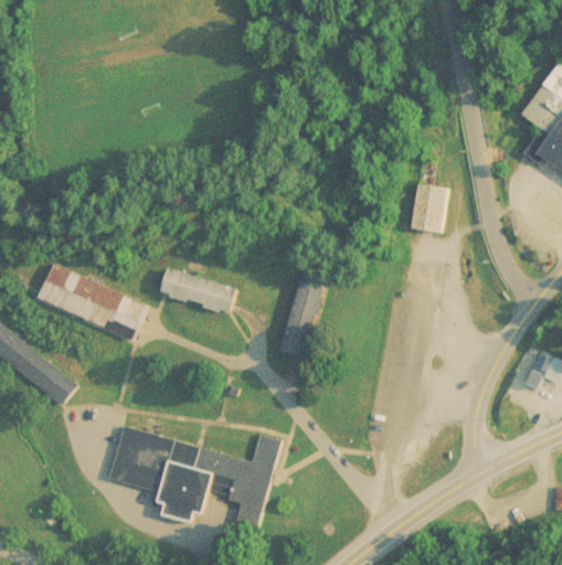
[(561,65),(557,62),(519,117),(544,134),(531,153),(561,173),(561,65)]
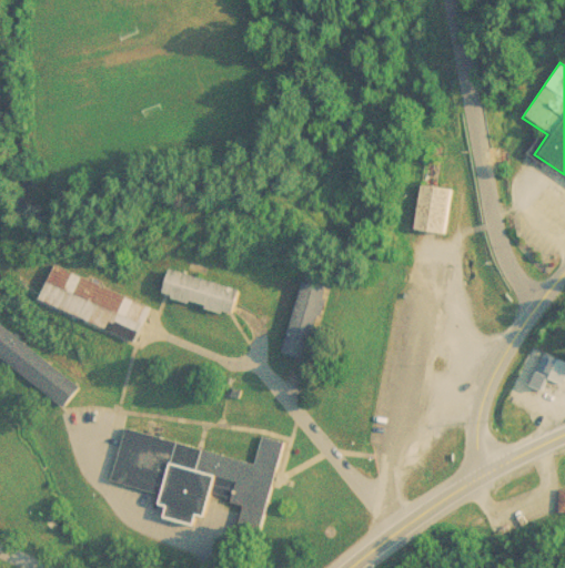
[(413,231),(443,234),(449,190),(419,186),(413,231)]
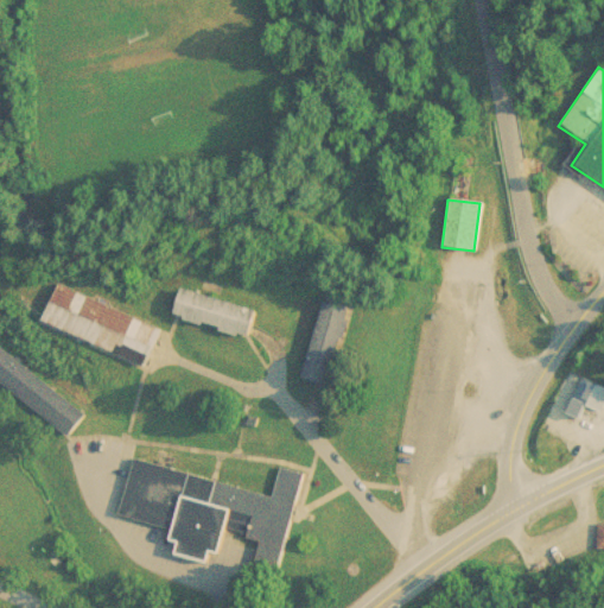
[(159,329),(61,284),(45,321),(142,367),(159,329)]
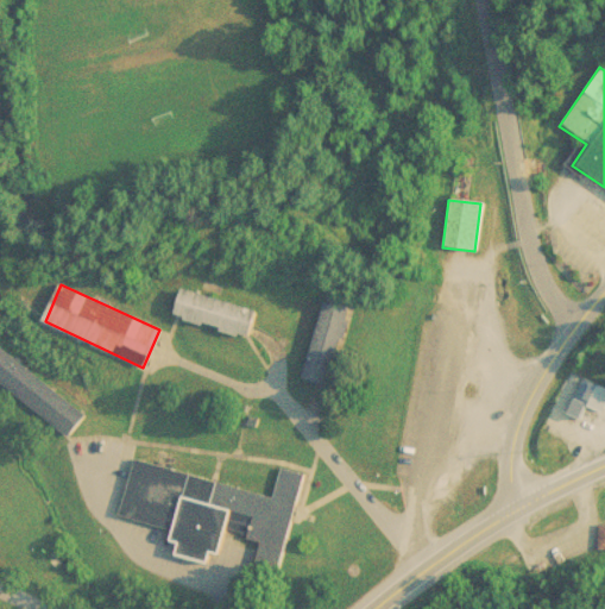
[(249,338),(256,311),(178,290),(171,319),(249,338)]
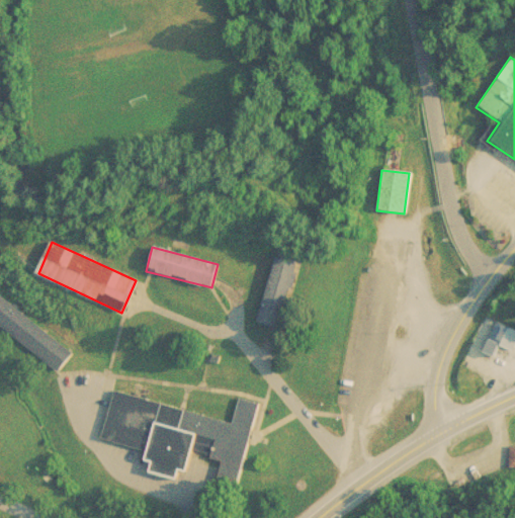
[(255,323),(279,329),(297,265),(274,258),(255,323)]
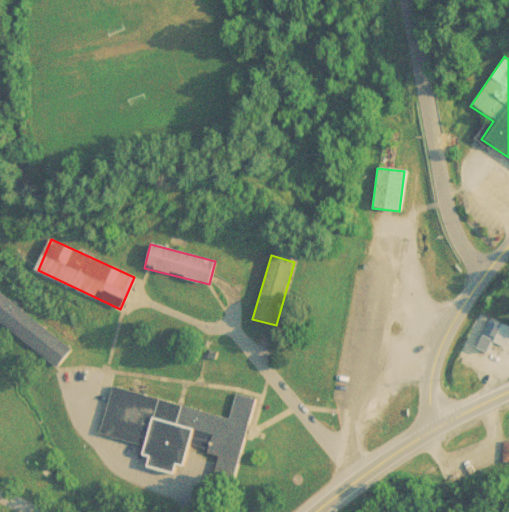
[(0,318),(51,358),(59,341),(0,291),(0,318)]
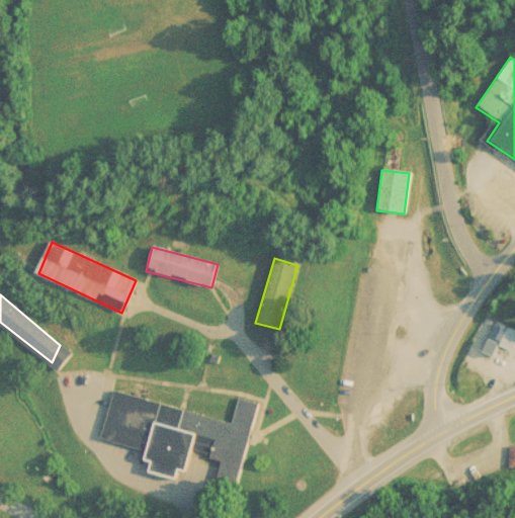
[(231,423),(111,393),(99,440),(144,451),(142,460),(152,463),(149,473),(174,481),(177,470),(186,472),(191,453),(222,461),(217,483),(236,488),(257,404),(237,399),(231,423)]
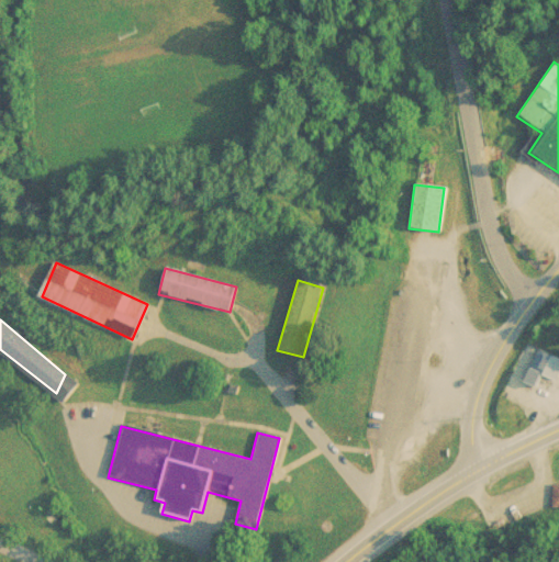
[(549,507),(558,507),(558,485),(549,485),(549,507)]
